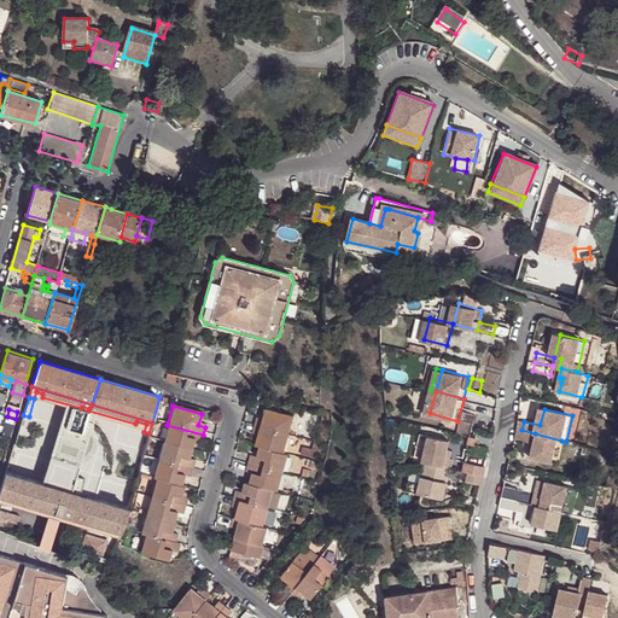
[(252,429),(289,438),(293,419),(264,410),(261,421),(255,420),(252,429)]
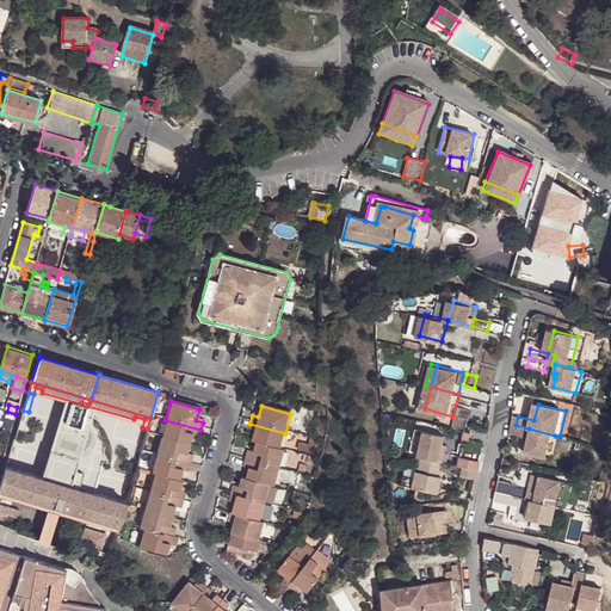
[(66,448),(56,482),(57,483),(66,486),(75,488),(86,451),(92,452),(100,429),(68,419),(67,421),(45,415),(38,440),(66,448)]
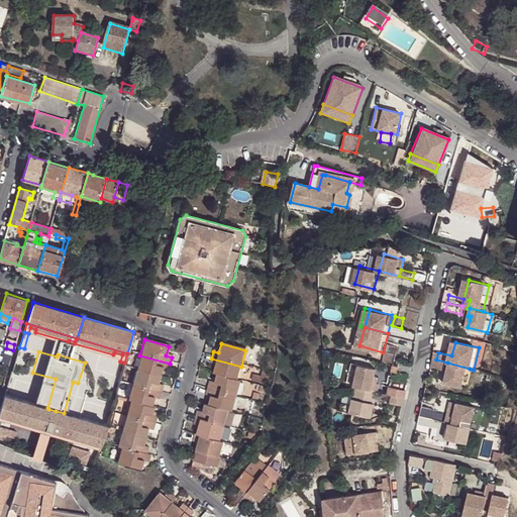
[(8,368),(10,357),(3,355),(0,366),(8,368)]
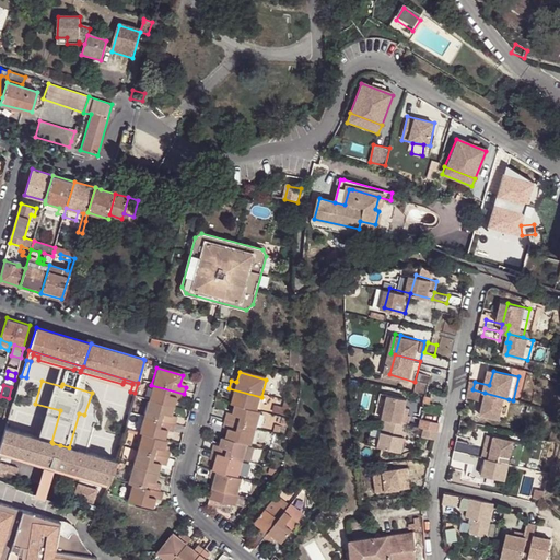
[(182,401),(184,394),(151,385),(147,401),(174,408),(176,399),(182,401)]
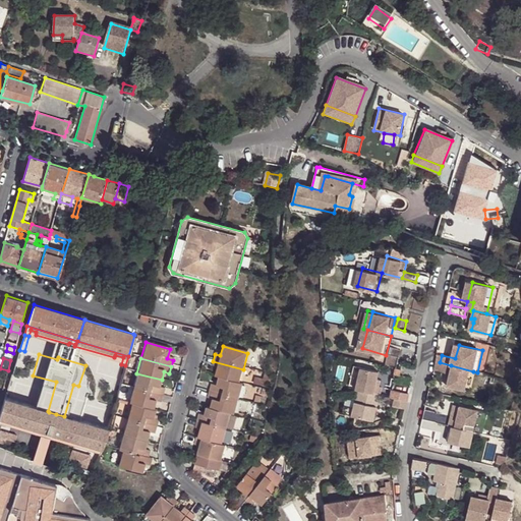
[(239,385),(243,369),(213,361),(212,368),(217,369),(214,378),(218,379),(239,385)]
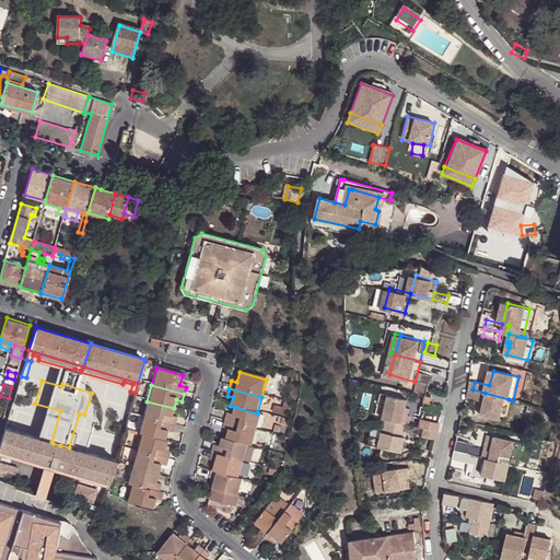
[(485,393),(473,389),(471,395),(471,398),(482,401),(485,393)]
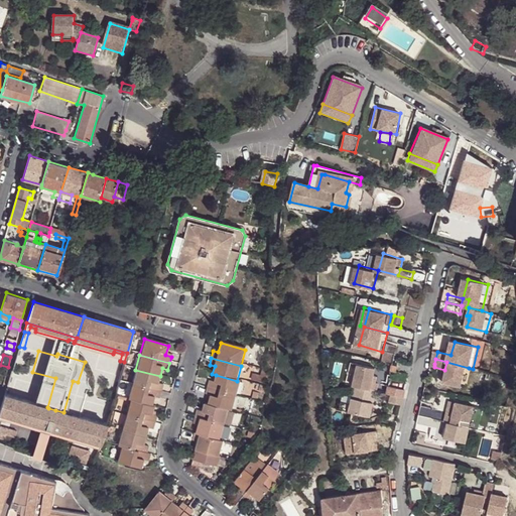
[(120,377),(124,362),(120,361),(116,375),(120,377)]
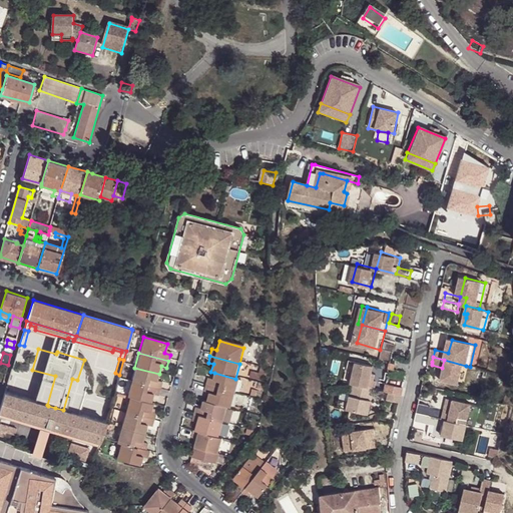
[(442,368),(444,369),(447,369),(445,375),(444,381),(461,385),(466,366),(444,360),(442,368)]
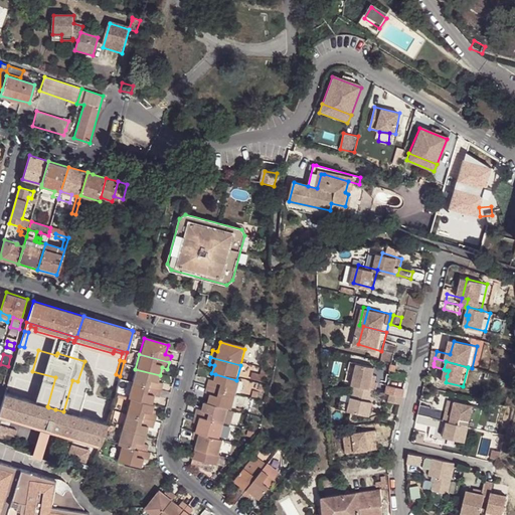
[(358,374),(356,384),(357,384),(378,390),(379,390),(381,382),(378,382),(375,381),(377,375),(379,367),(361,363),(358,374)]
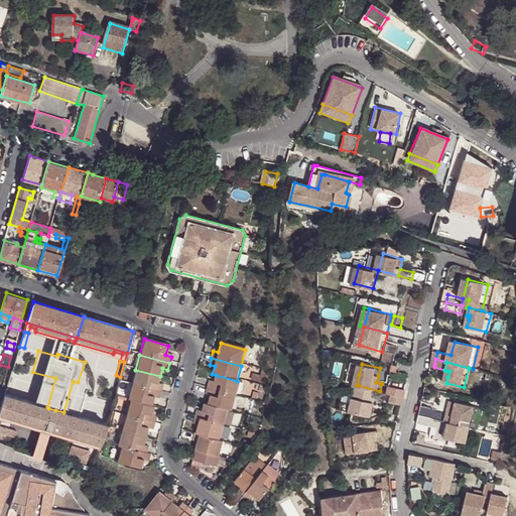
[(157,386),(160,376),(135,370),(131,385),(161,393),(162,387),(157,386)]
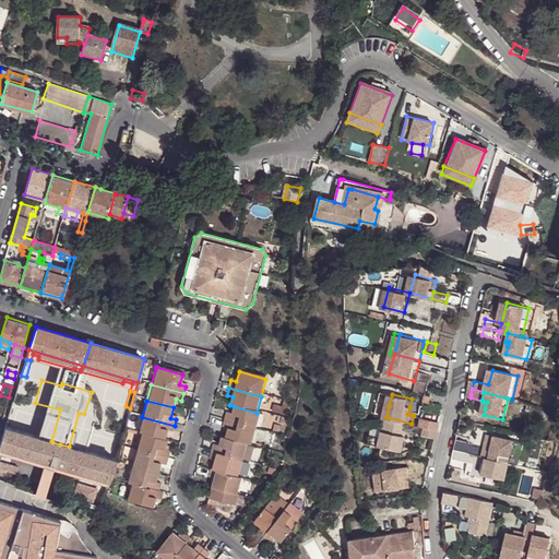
[(260,414),(257,413),(234,406),(230,416),(226,414),(224,421),(256,430),(260,414)]
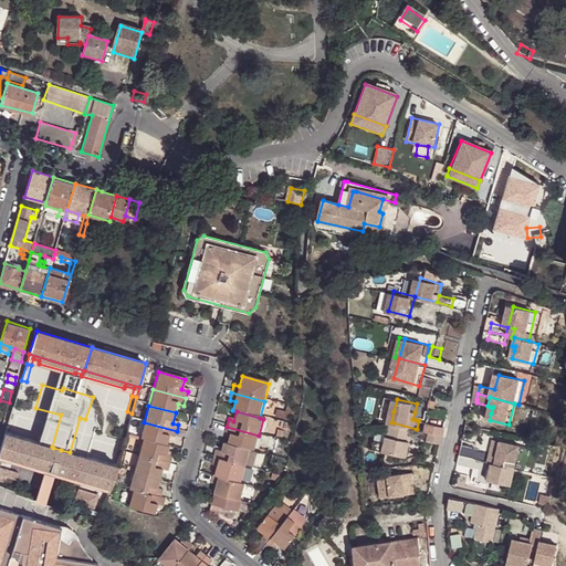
[(175,439),(177,431),(144,422),(139,439),(142,440),(167,447),(169,438),(175,439)]
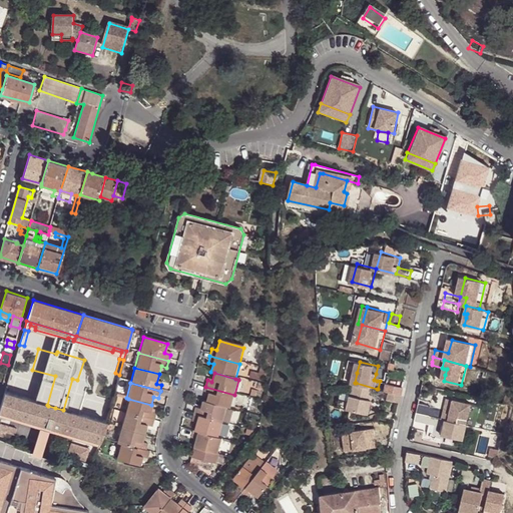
[(353,395),(349,409),(371,414),(377,389),(356,383),(353,395)]
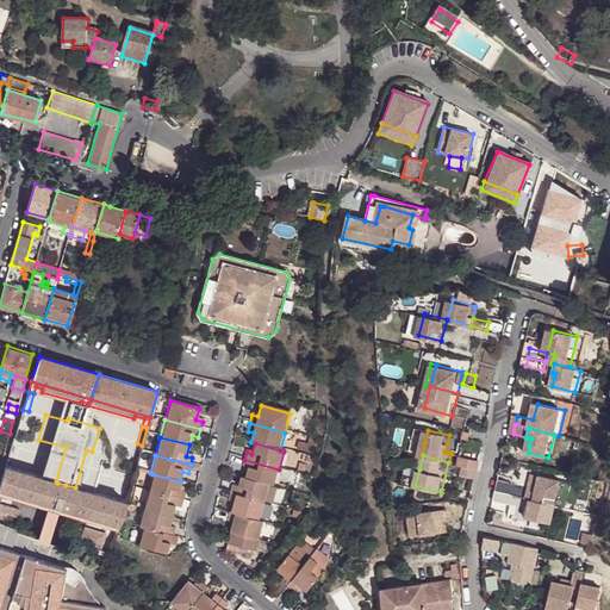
[(460,465),(465,466),(483,470),(484,460),(461,455),(460,465)]
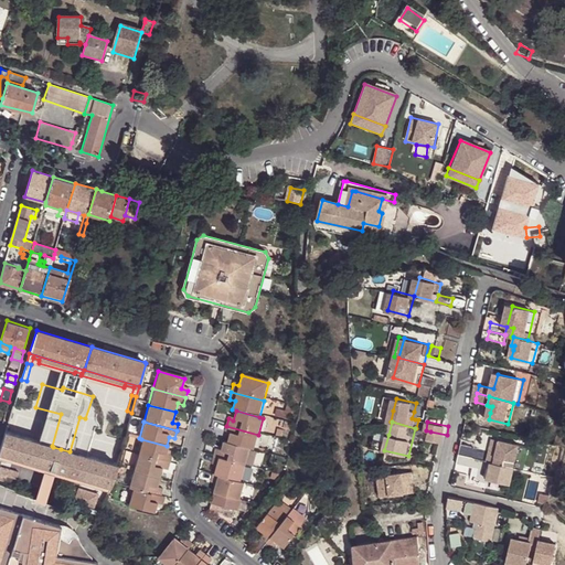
[(254,452),(258,435),(226,426),(224,434),(230,435),(226,445),(249,450),(254,452)]
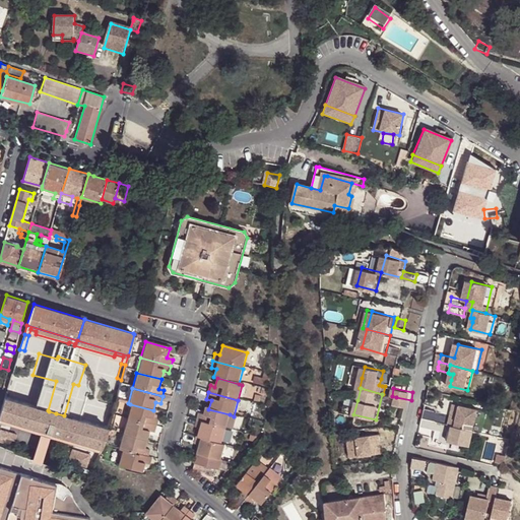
[(358,400),(347,397),(344,411),(353,414),(358,400)]
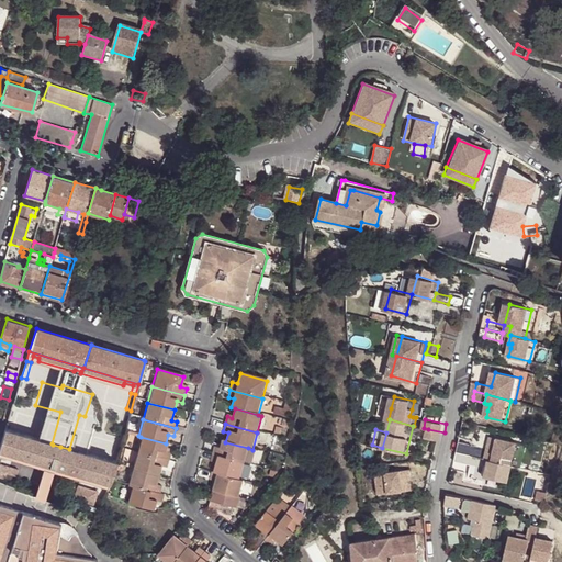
[(427,438),(441,441),(445,433),(428,429),(427,438)]
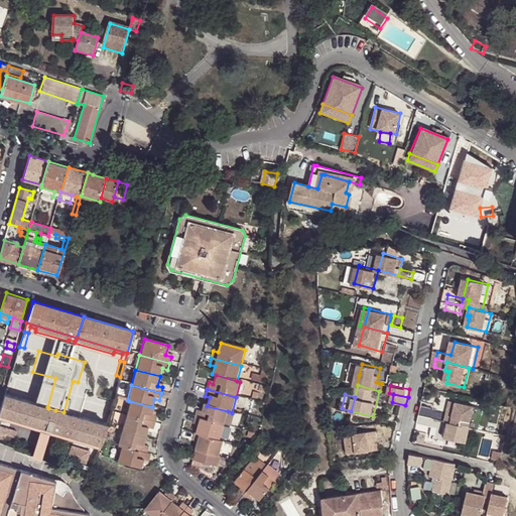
[(0,411),(0,414),(49,429),(55,410),(48,408),(47,407),(25,401),(5,395),(0,411)]
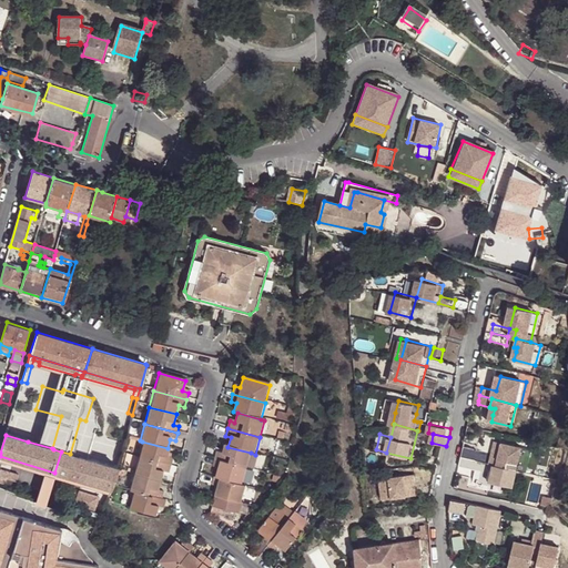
[(74,455),(107,465),(111,450),(79,442),(74,455)]
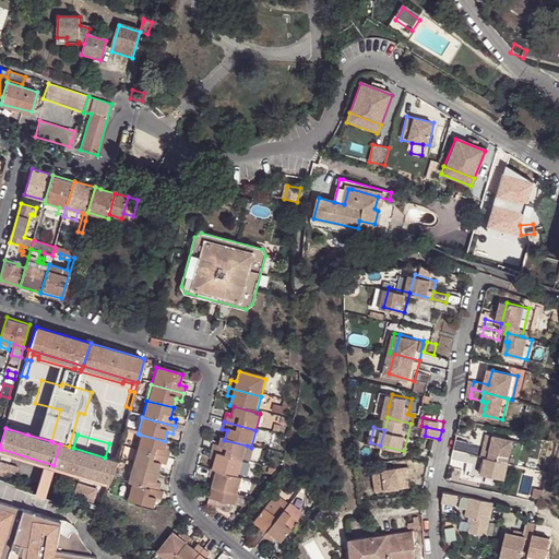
[(166,441),(165,441),(140,435),(135,451),(167,460),(169,453),(164,452),(166,441)]
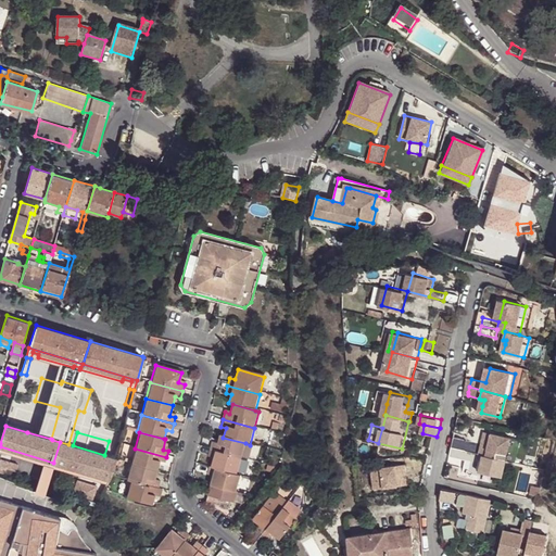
[(484,446),(482,455),(487,456),(490,457),(491,452),(495,436),(488,433),(484,446)]
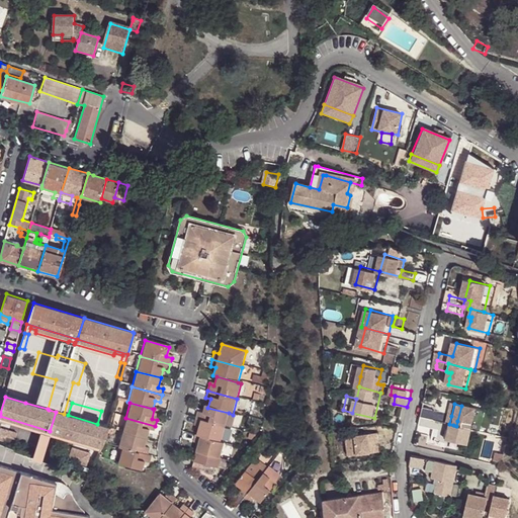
[(480,410),(461,406),(457,421),(456,426),(475,431),(480,410)]
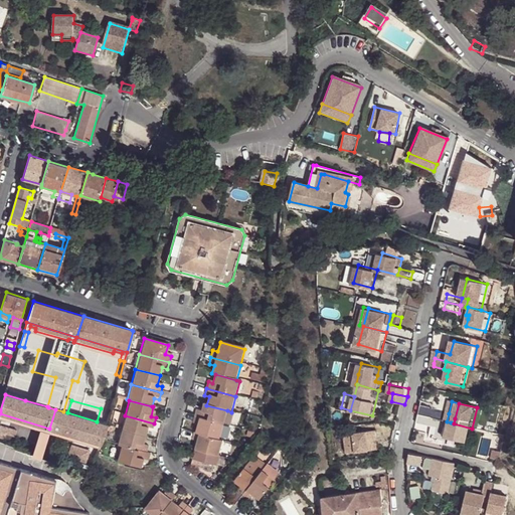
[(223,425),(227,410),(206,405),(203,404),(201,413),(195,411),(194,417),(223,425)]
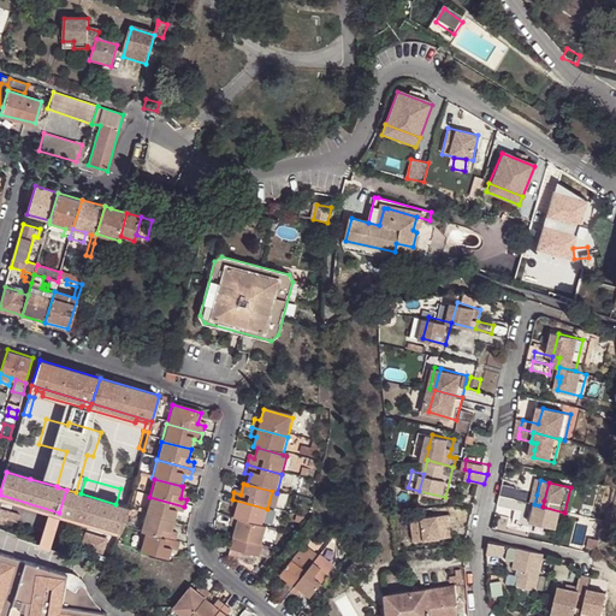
[(537,495),(507,487),(504,497),(529,503),(534,504),(537,495)]
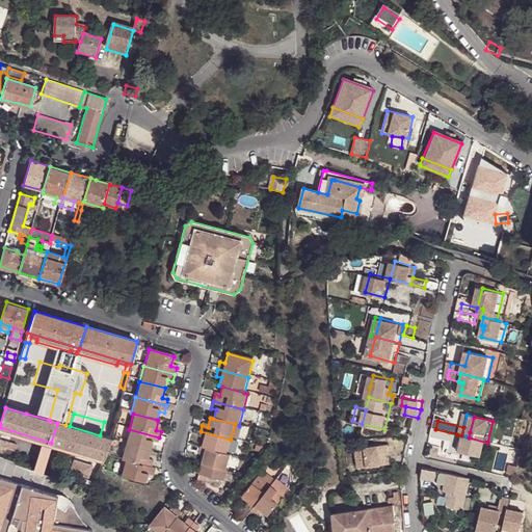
[(107,449),(110,439),(100,435),(70,426),(65,425),(57,423),(51,443),(102,458),(107,449)]
